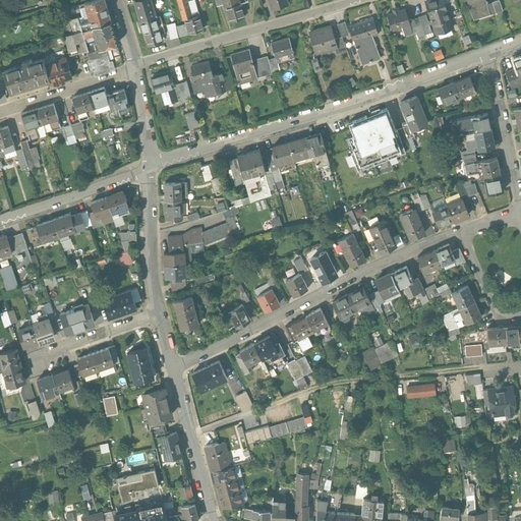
[(103,0),(96,0),(84,3),(90,21),(84,22),(80,24),(82,31),(110,22),(103,0)]
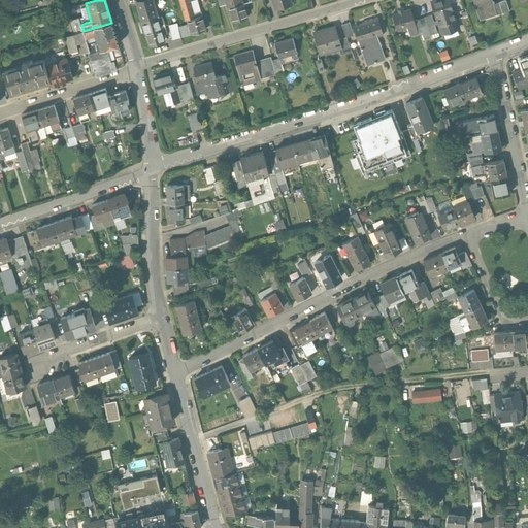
[(136,3),(141,22),(158,18),(153,0),(144,0),(142,1),(136,3)]
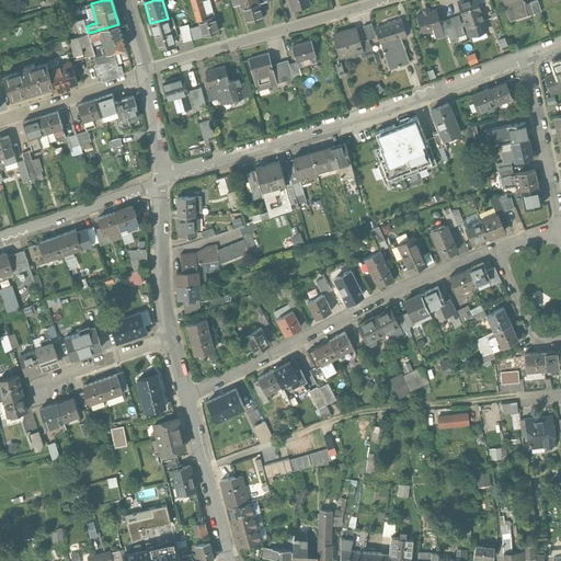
[(204,0),(190,0),(196,22),(198,22),(199,26),(203,36),(219,32),(213,12),(206,14),(202,1),(205,0),(204,0)]
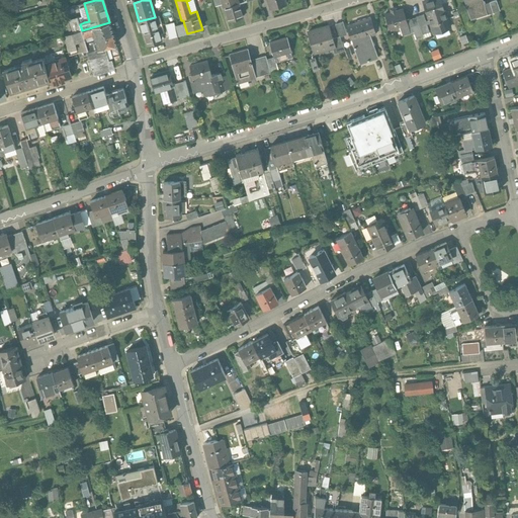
[(235,0),(220,0),(222,4),(223,9),(224,8),(228,22),(242,17),(239,4),(237,5),(235,0)]
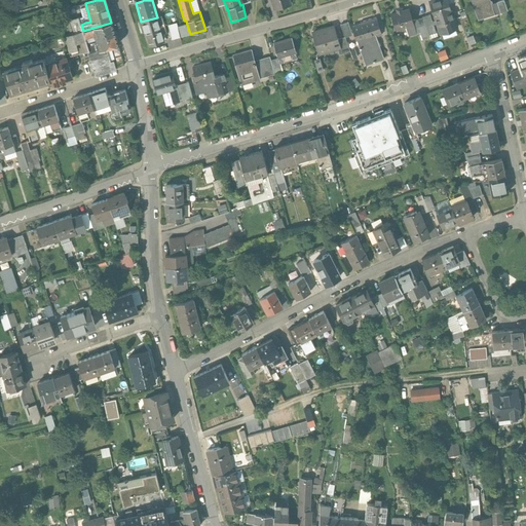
[(271,0),(274,9),(290,5),(288,0),(271,0)]
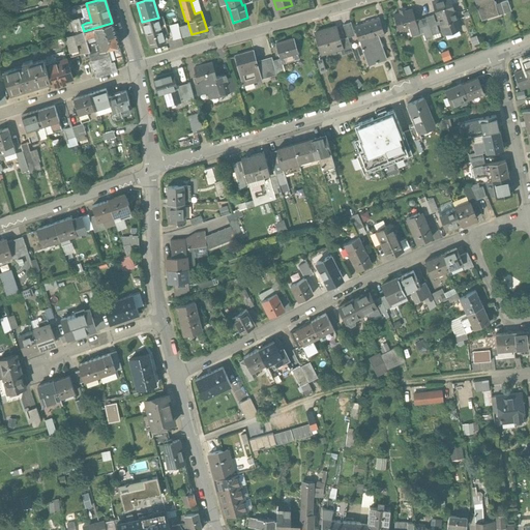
[(449,0),(442,0),(433,3),(438,18),(441,26),(457,20),(449,0)]
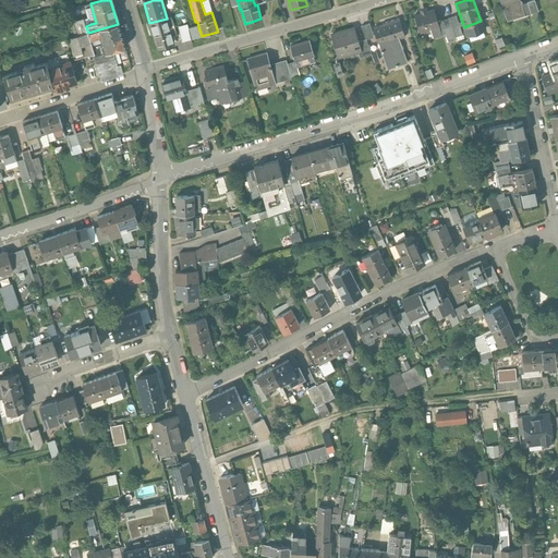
[(499,0),(507,22),(524,16),(519,0),(499,0)]
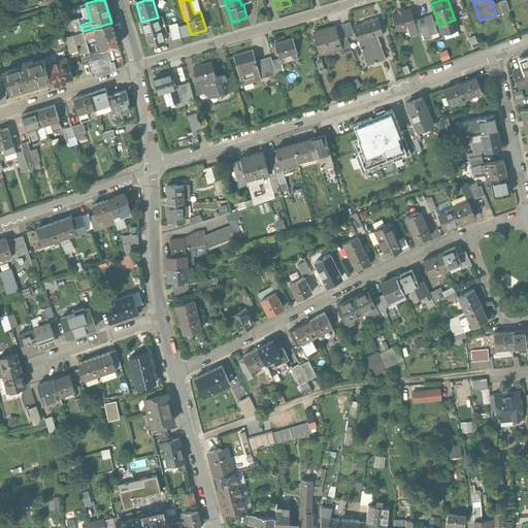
[(505,1),(498,3),(502,13),(508,11),(505,1)]
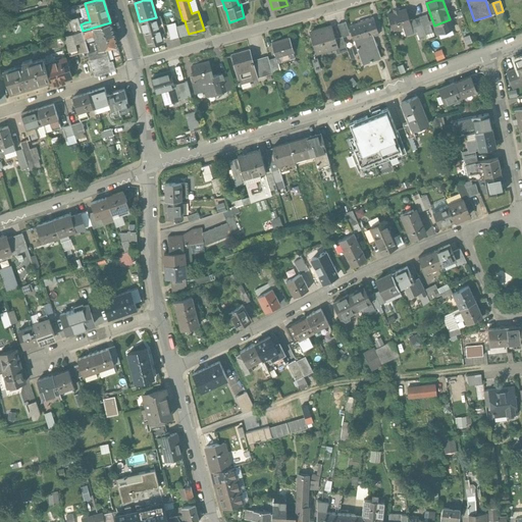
[(406,9),(387,14),(393,30),(402,27),(405,36),(413,33),(406,9)]
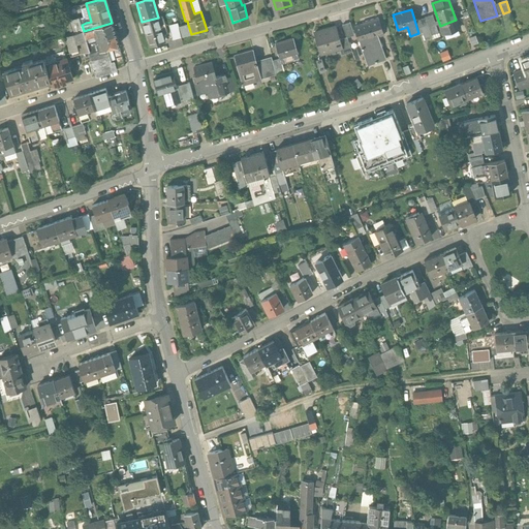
[(84,17),(71,21),(71,19),(63,21),(68,35),(84,31),(82,25),(86,23),(84,17)]
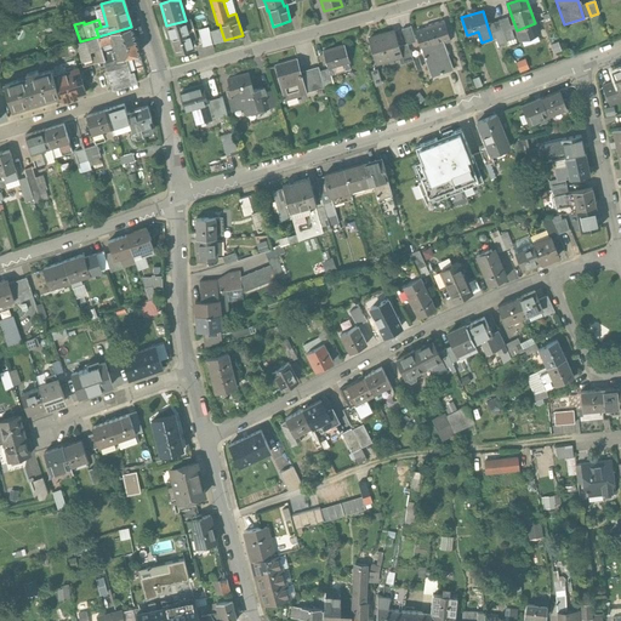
[(186,21),(166,26),(165,26),(169,40),(171,39),(175,55),(193,50),(189,36),(193,36),(188,20),(186,21)]
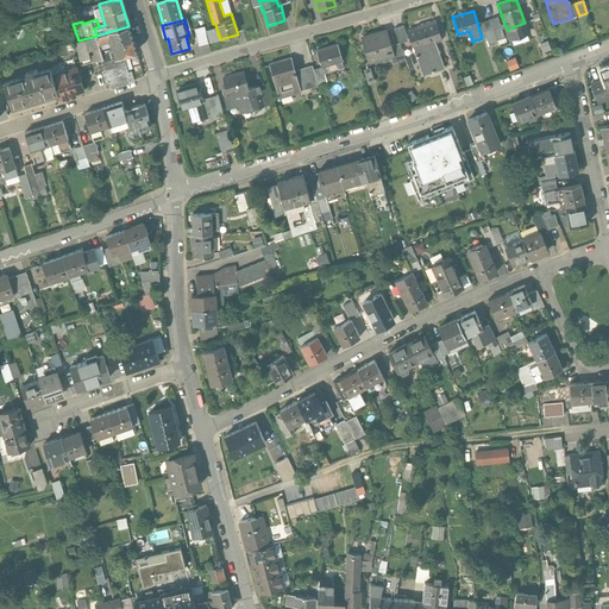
[(418,27),(408,31),(413,48),(422,76),(444,68),(435,43),(441,41),(435,20),(416,26),(418,27)]
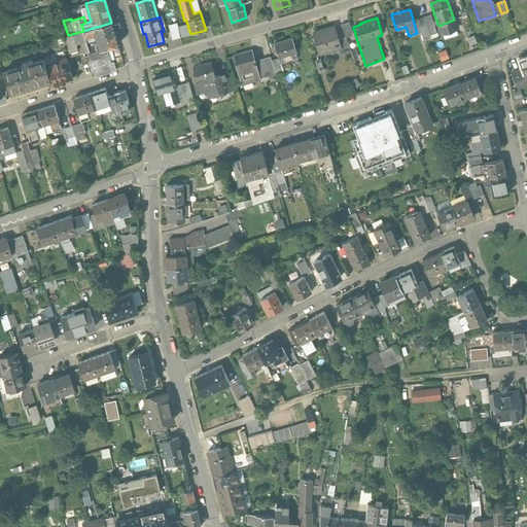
[(422,18),(416,20),(422,40),(429,38),(422,18)]
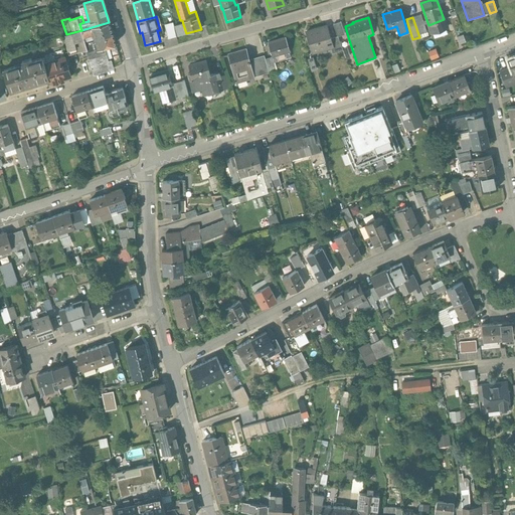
[(109,22),(81,30),(83,36),(89,35),(93,33),(95,40),(98,49),(104,47),(116,43),(109,22)]
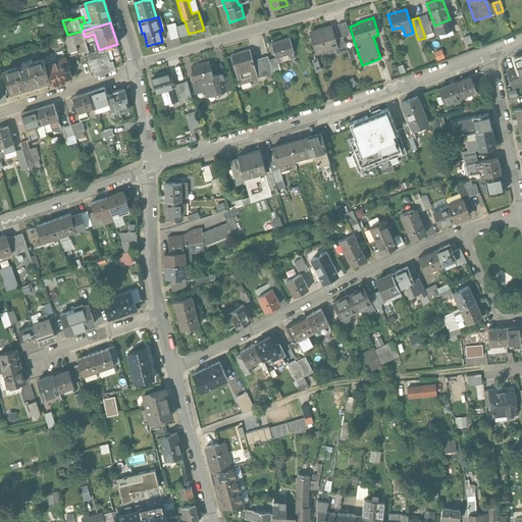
[(346,22),(337,24),(343,37),(350,35),(346,22)]
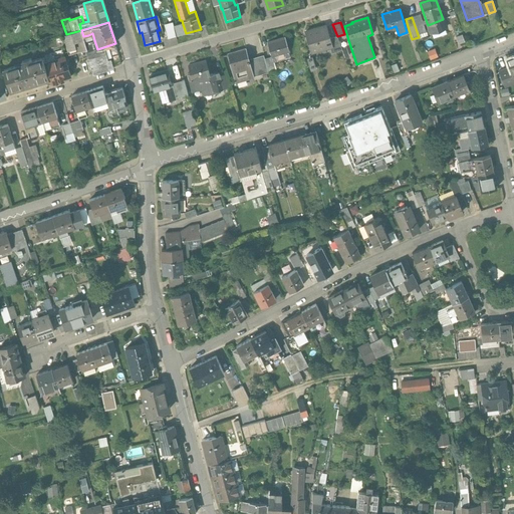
[(173,24),(164,26),(167,39),(176,37),(173,24)]
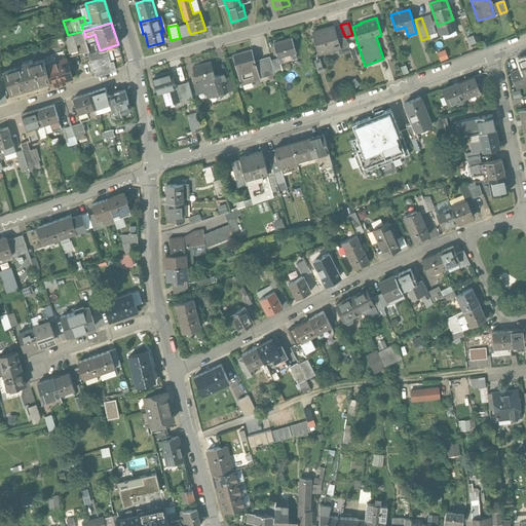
[(187,25),(179,27),(181,37),(190,34),(187,25)]
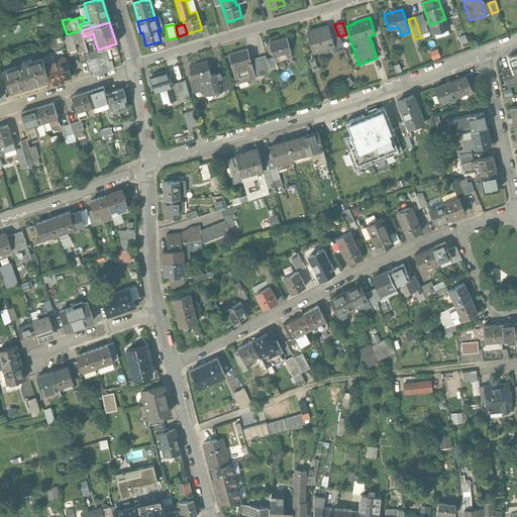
[(327,25),(307,31),(314,53),(331,46),(333,45),(331,38),(327,25)]
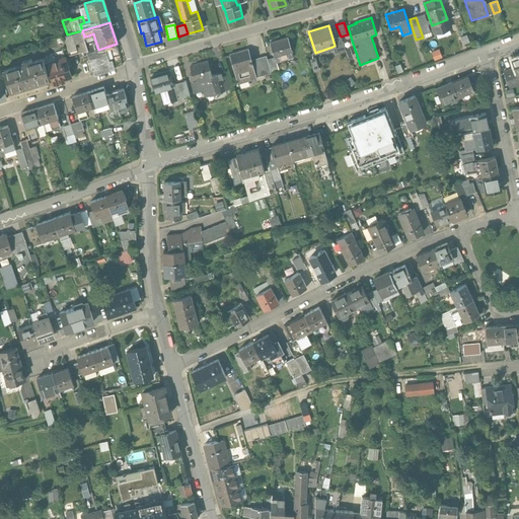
[(67,34),(64,35),(68,50),(76,48),(78,54),(88,51),(87,50),(84,36),(82,30),(67,34)]
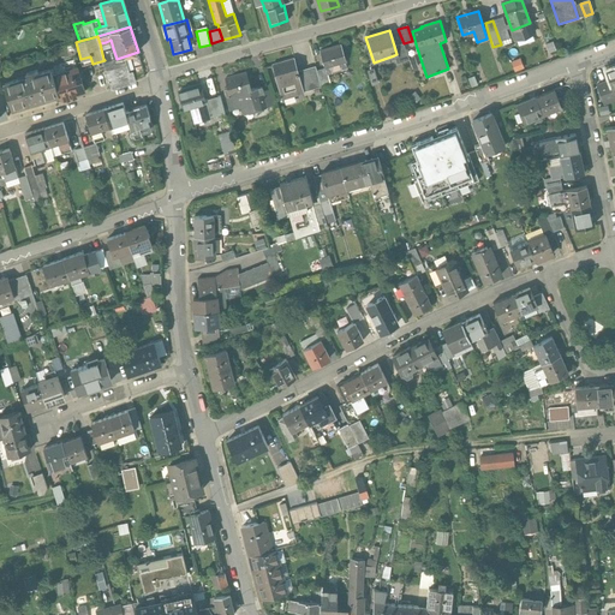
[(402,43),(394,46),(396,54),(394,55),(396,65),(410,60),(402,43)]
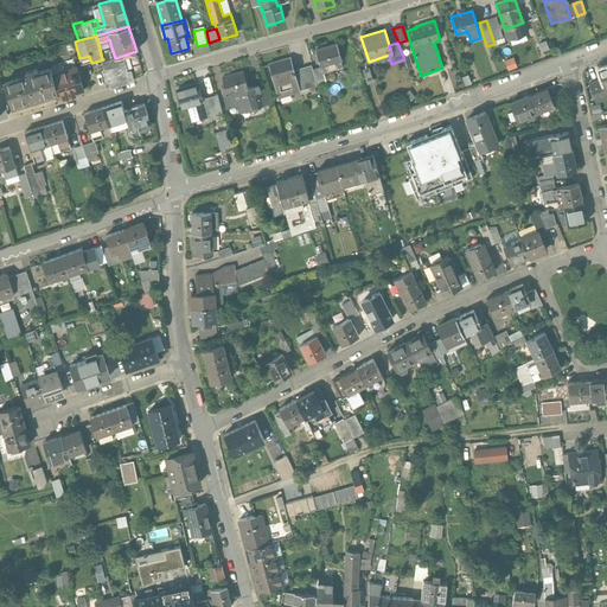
[(336,44),(315,50),(321,66),(331,63),(332,69),(342,65),(340,61),(342,61),(336,44)]
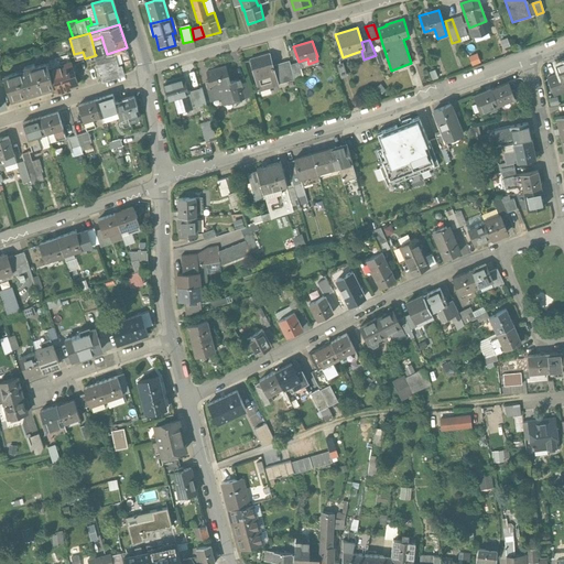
[(102,55),(96,57),(96,56),(95,56),(97,63),(96,64),(96,66),(98,74),(99,74),(102,82),(125,75),(121,67),(119,68),(114,52),(107,54),(102,55)]
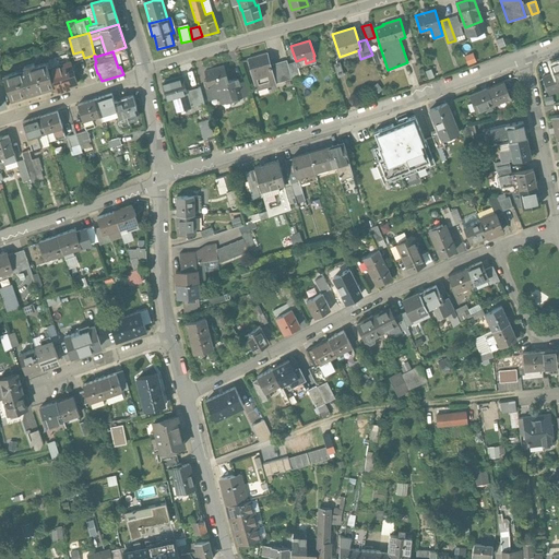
[(266,52),(248,58),(252,73),(251,73),(257,90),(276,84),(276,83),(271,66),(266,52)]
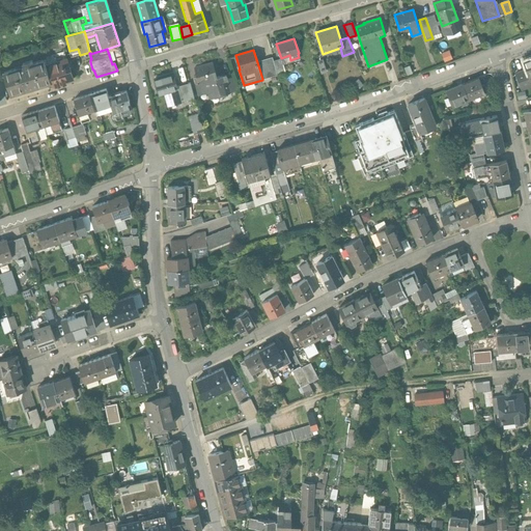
[(63,52),(43,59),(44,60),(51,83),(52,86),(56,85),(74,80),(63,52)]
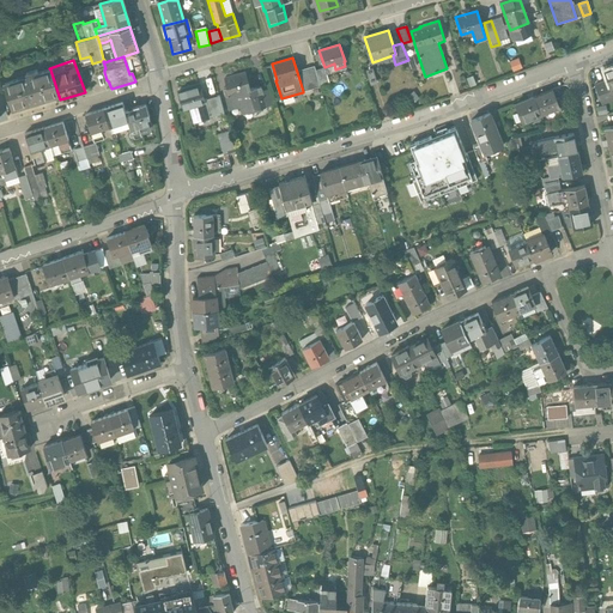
[(314,66),(299,71),(305,91),(320,87),(315,73),(314,66)]
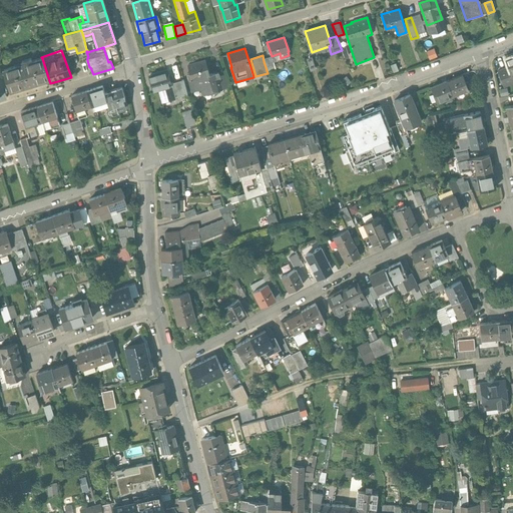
[(42,58),(32,61),(31,58),(21,61),(22,64),(3,70),(10,92),(49,80),(42,58)]
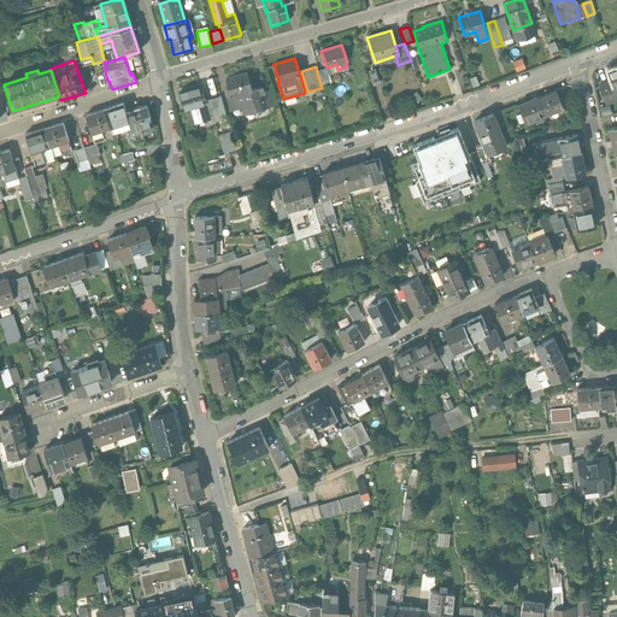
[(327,70),(317,74),(322,88),(331,84),(327,70)]
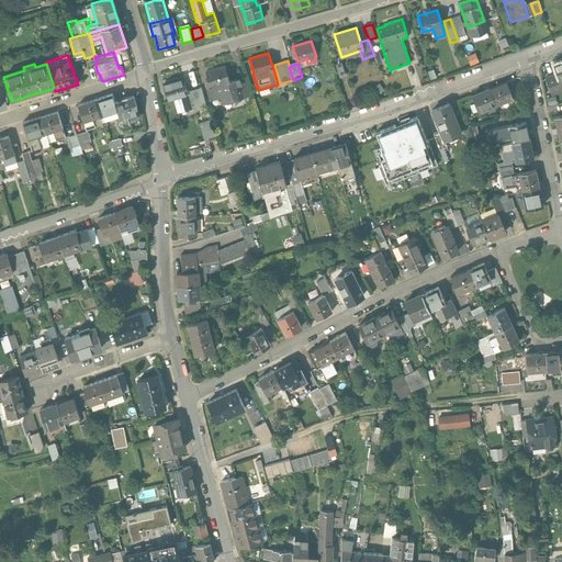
[(224,66),(205,71),(209,80),(205,81),(206,88),(209,87),(212,99),(218,97),(215,87),(225,83),(229,82),(224,66)]
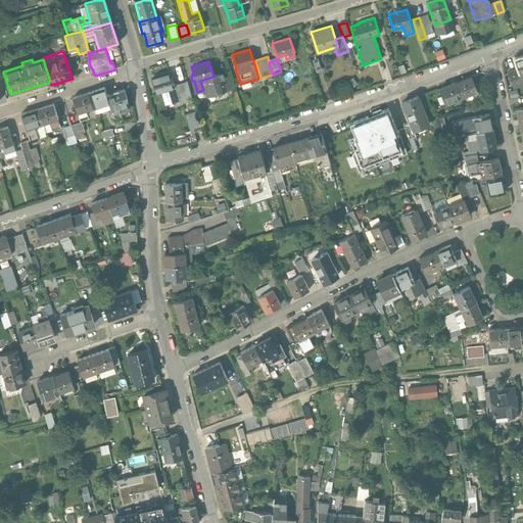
[(518,67),(507,73),(513,88),(522,84),(522,79),(521,75),(518,67)]
